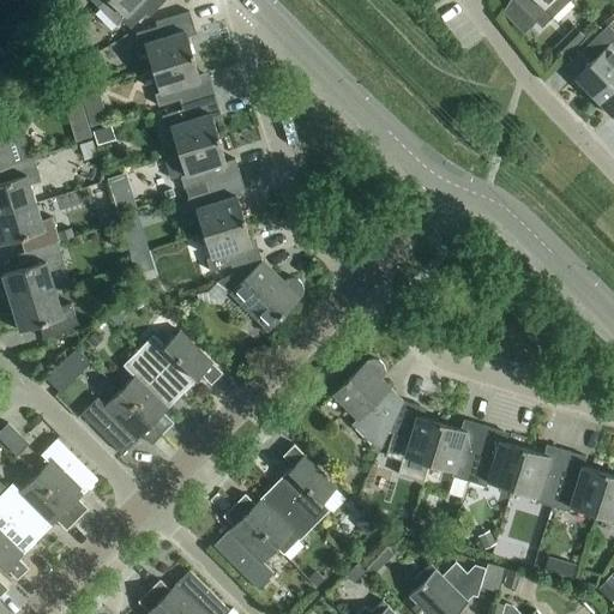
[(104,0),(97,8),(116,28),(121,22),(130,30),(145,14),(149,17),(166,0),(104,0)]
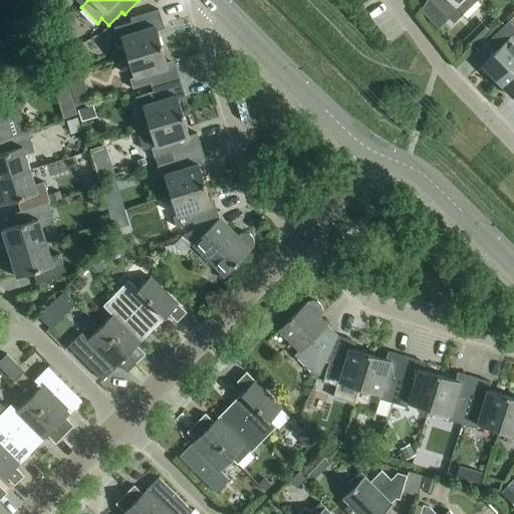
[(432,0),(431,1),(449,19),(452,23),(476,0),(432,0)]
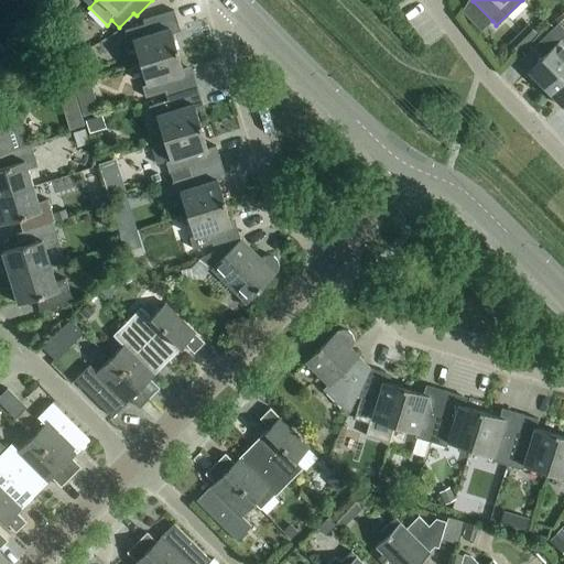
[(132,42),(140,64),(176,52),(170,30),(179,28),(173,11),(142,21),(143,25),(125,32),(128,43),(132,42)]
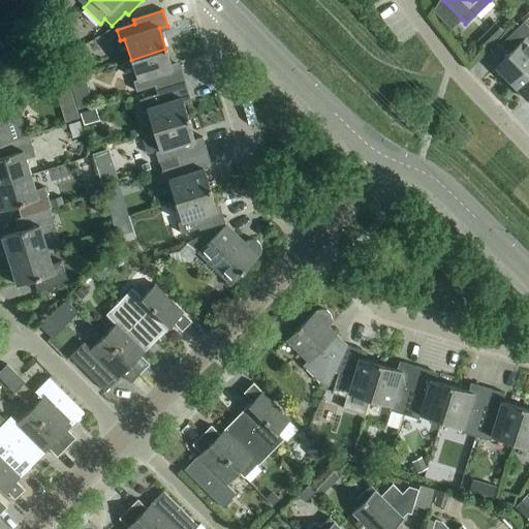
[(495,68),(511,85),(528,65),(528,43),(525,39),(528,35),(528,29),(523,23),(504,40),(514,50),(495,68)]
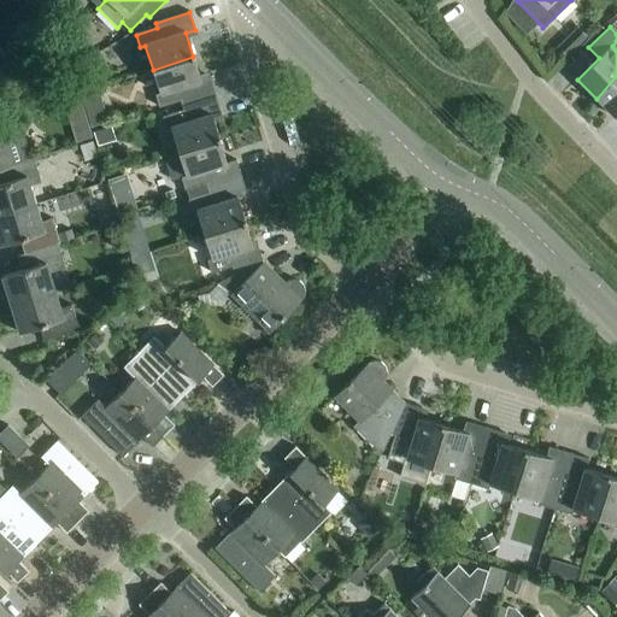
[(78,28),(74,36),(77,46),(81,45),(82,40),(84,40),(88,29),(78,28)]
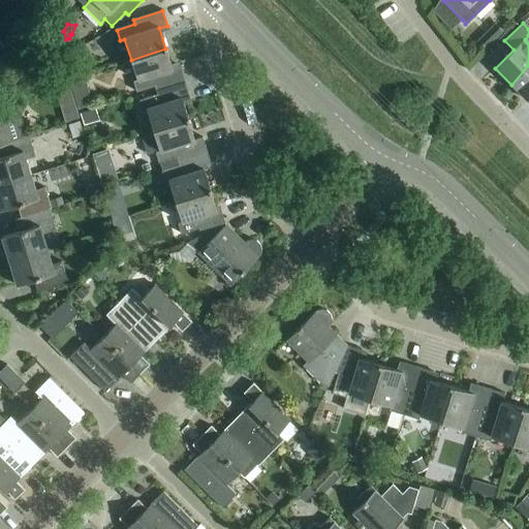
[(154,87),(155,91),(185,82),(180,67),(173,69),(165,49),(131,60),(137,81),(132,82),(136,93),(154,87)]
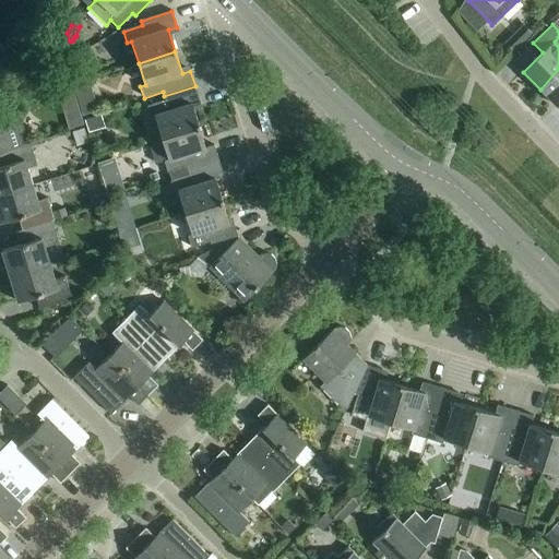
[(558,69),(540,90),(557,107),(558,105),(558,69)]
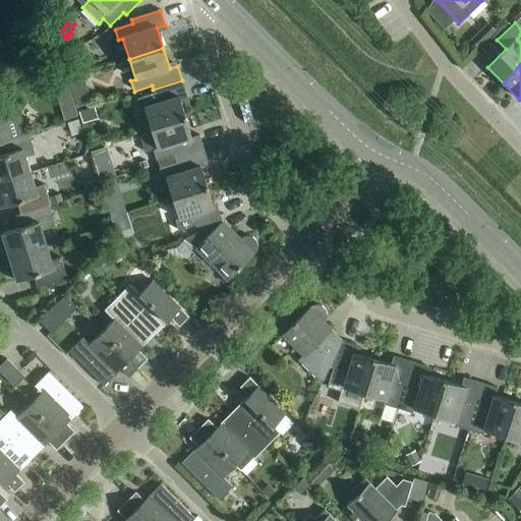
[(145,108),(151,128),(185,118),(178,98),(186,95),(182,80),(153,90),(155,94),(136,99),(139,110),(145,108)]
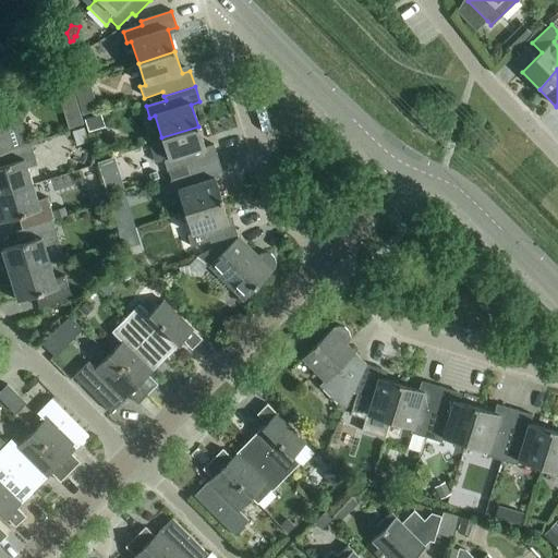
[(0,154),(3,153),(14,149),(28,145),(16,106),(0,110),(0,154)]
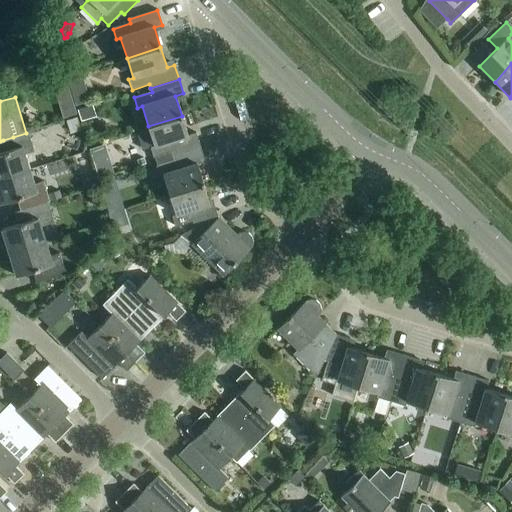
[(76,114),(73,103),(59,107),(63,118),(76,114)]
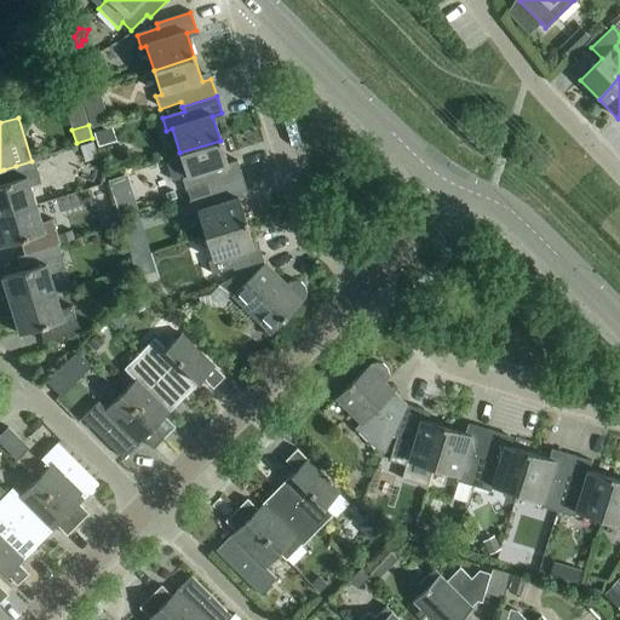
[(187,191),(189,196),(242,179),(237,162),(228,165),(220,141),(179,153),(181,158),(168,161),(166,166),(171,179),(174,182),(182,179),(185,191),(187,191)]
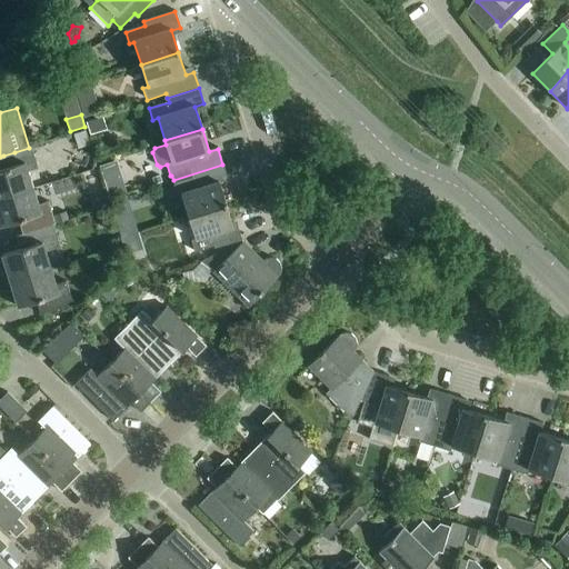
[(87,132),(75,136),(78,147),(90,142),(87,132)]
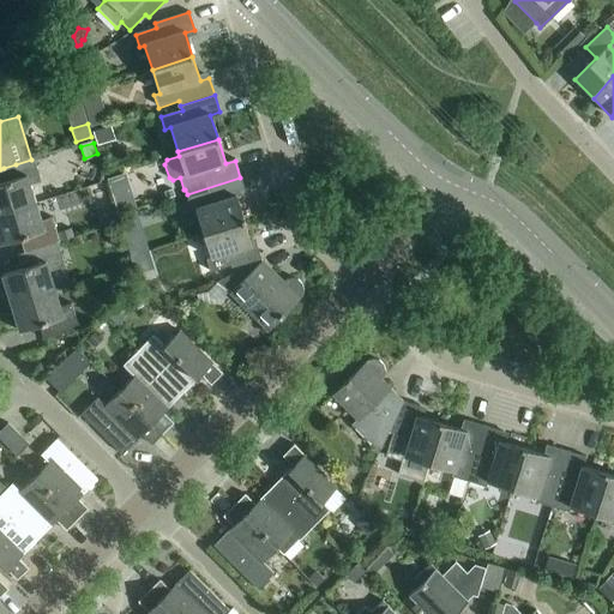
[(0,184),(0,214),(35,204),(30,186),(41,182),(34,158),(31,160),(16,164),(4,168),(8,181),(0,184)]
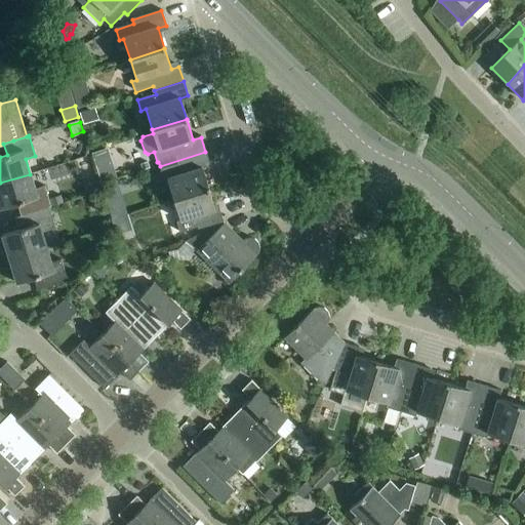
[(167,179),(173,200),(208,190),(202,169),(210,166),(205,152),(160,166),(161,170),(159,170),(163,182),(167,179)]
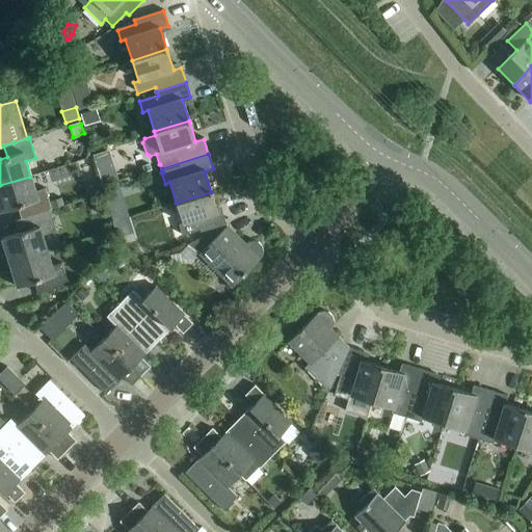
[(0,212),(22,206),(26,218),(50,211),(52,210),(45,189),(35,192),(30,177),(0,185),(0,212)]
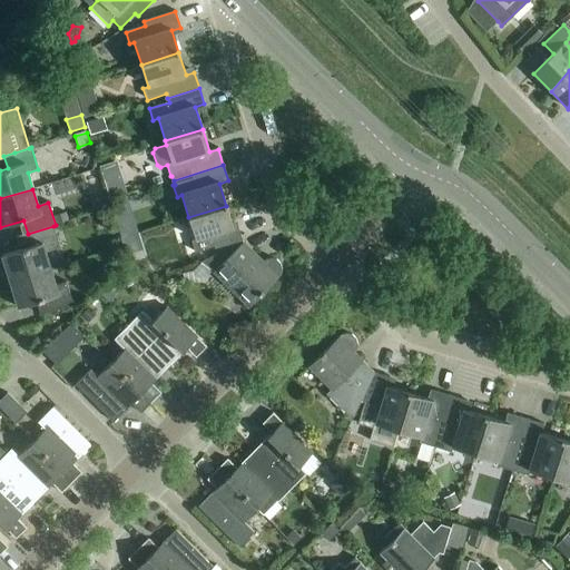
[(133,212),(127,196),(110,202),(115,217),(133,212)]
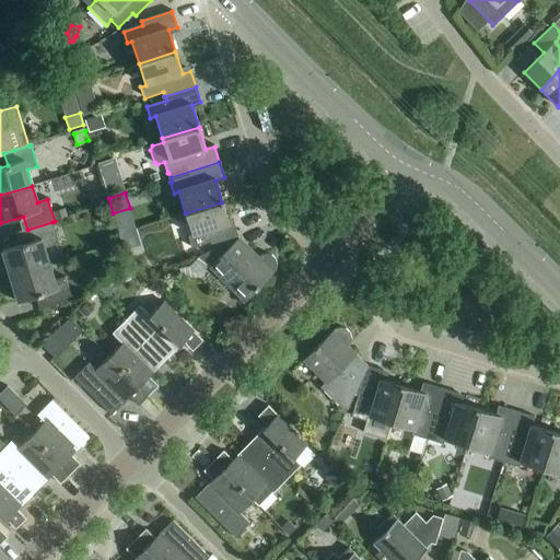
[(210,243),(212,251),(238,238),(233,223),(229,224),(222,202),(185,213),(193,235),(187,237),(190,248),(210,243)]
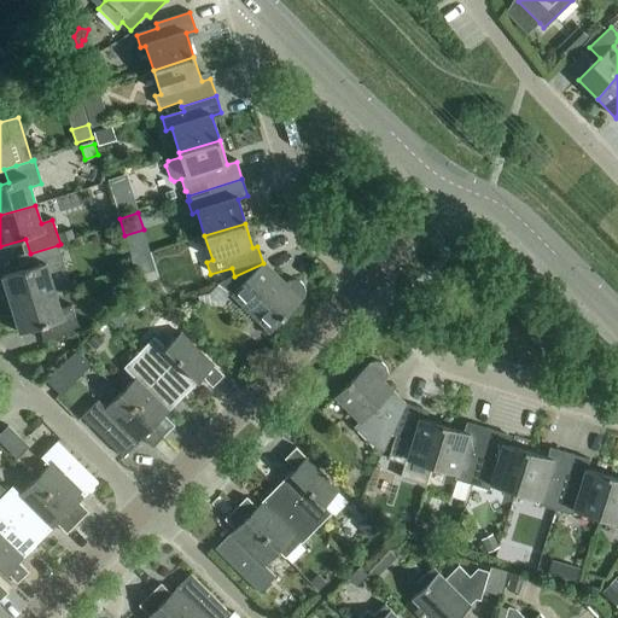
[(73,231),(59,235),(62,244),(75,239),(73,231)]
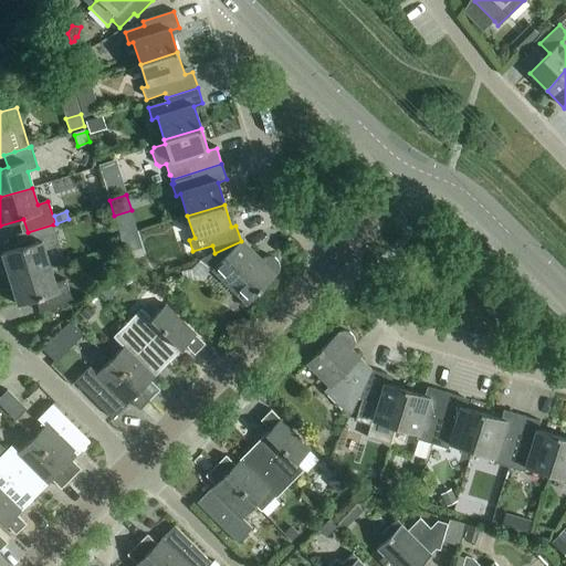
[(1,254),(10,280),(50,268),(45,251),(60,247),(53,224),(28,232),(16,236),(20,249),(1,254)]
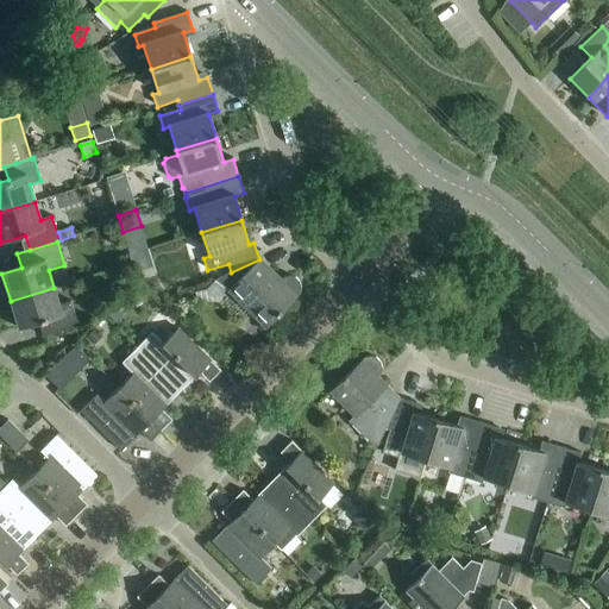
[(231,272),(237,278),(226,290),(265,330),(300,295),(301,289),(300,283),(295,278),(289,277),(283,278),(281,281),(259,259),(231,272)]
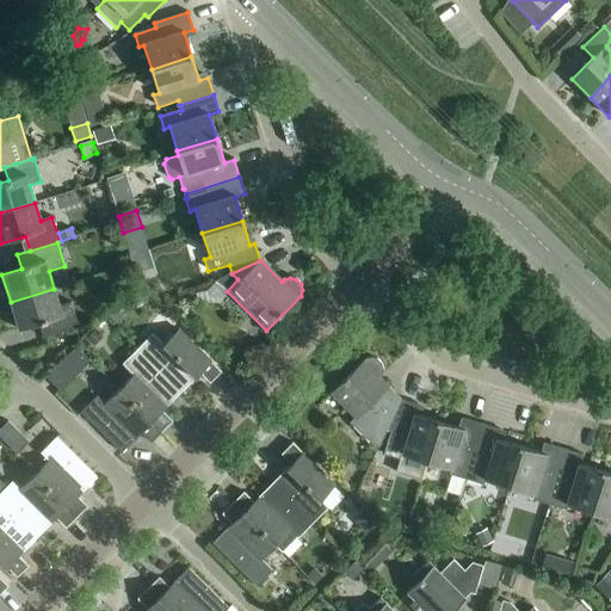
[(54,289),(11,302),(19,331),(38,325),(43,339),(79,327),(71,303),(60,307),(54,289)]
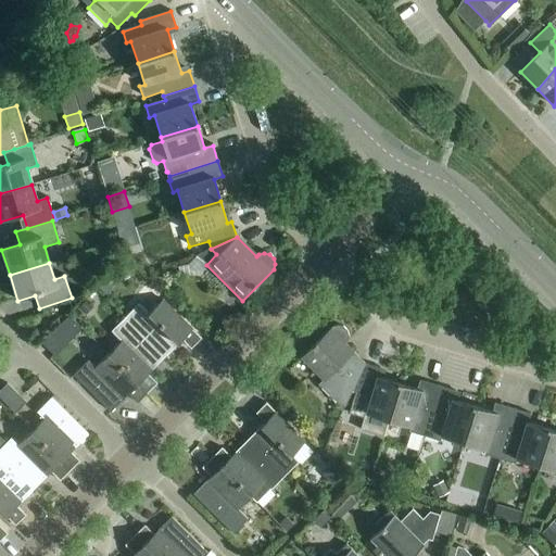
[(113,290),(104,281),(98,288),(106,295),(113,290)]
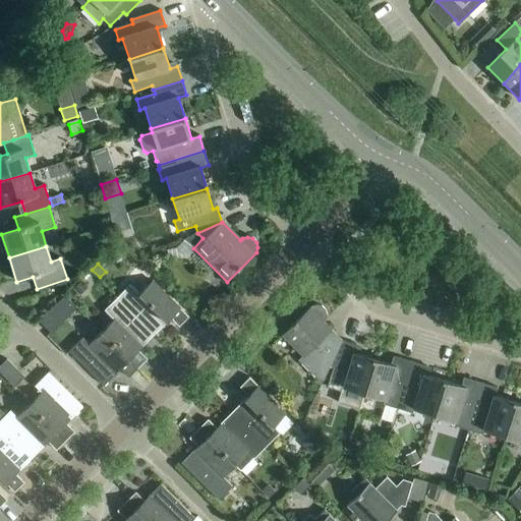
[(78,298),(90,287),(83,280),(71,291),(78,298)]
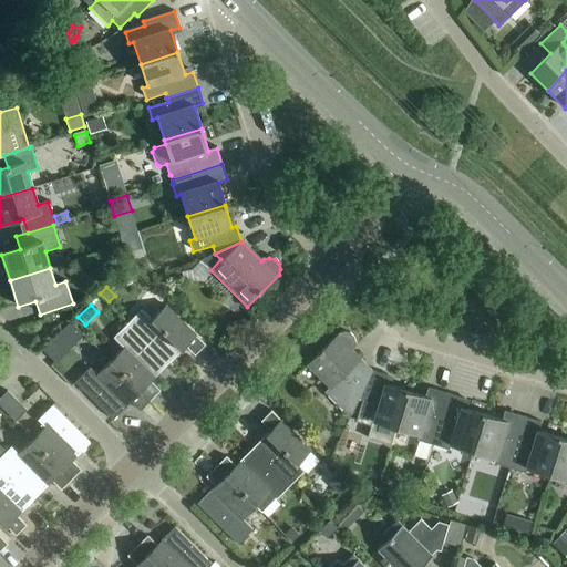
[(142,310),(127,325),(168,364),(185,348),(195,357),(205,346),(165,306),(152,320),(142,310)]
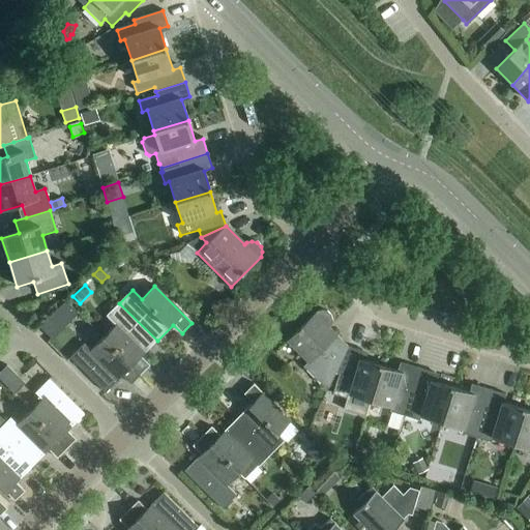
[(115,326),(102,339),(140,376),(149,365),(141,357),(157,341),(119,303),(106,317),(115,326)]
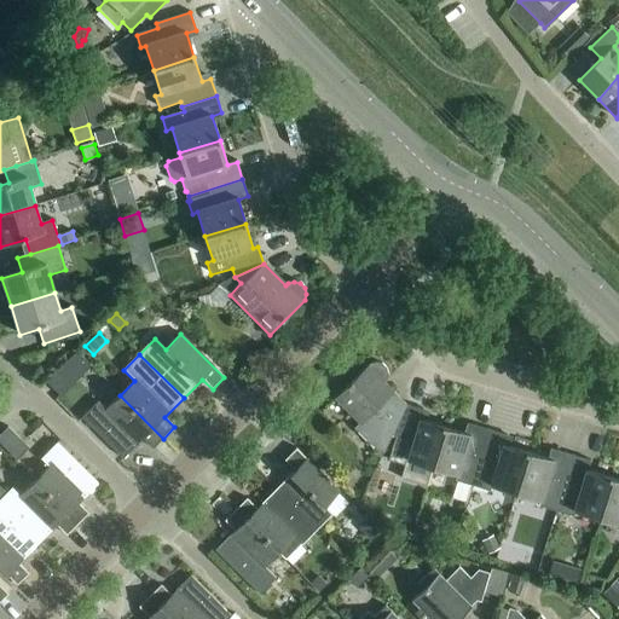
[(383,453),(392,437),(406,405),(385,383),(387,381),(388,375),(387,369),(382,364),(376,363),(370,364),(335,399),(359,423),(354,429),(374,449),(383,453)]
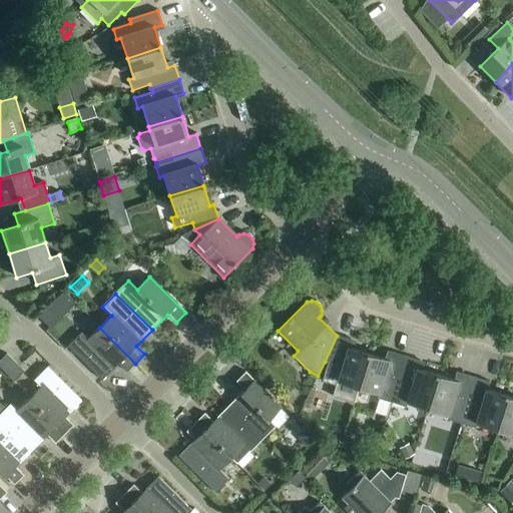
[(51,303),(38,317),(49,328),(63,315),(51,303)]
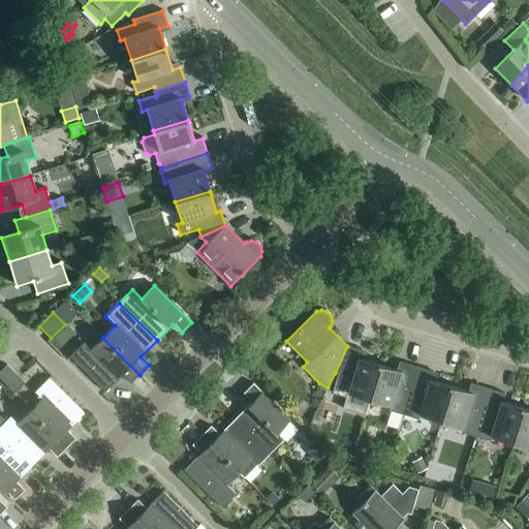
[(139,375),(102,338),(90,350),(84,344),(70,358),(105,393),(122,375),(130,384),(139,375)]
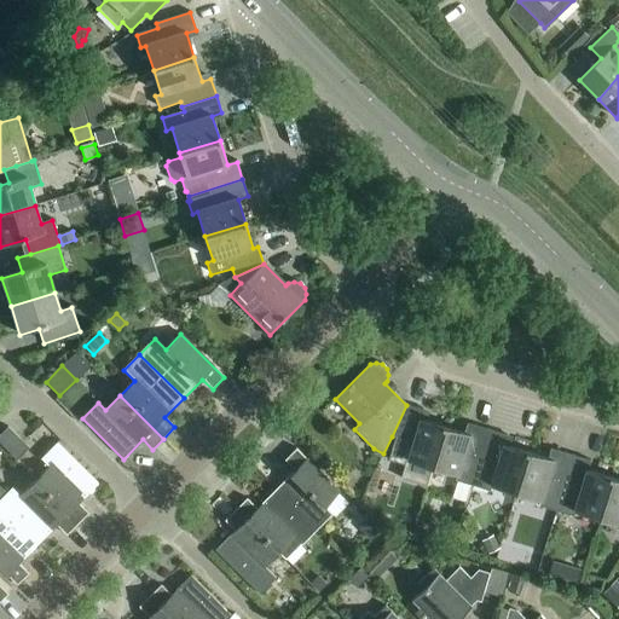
[(409,461),(433,468),(445,428),(421,421),(423,410),(406,405),(392,437),(395,438),(388,461),(406,467),(409,461)]
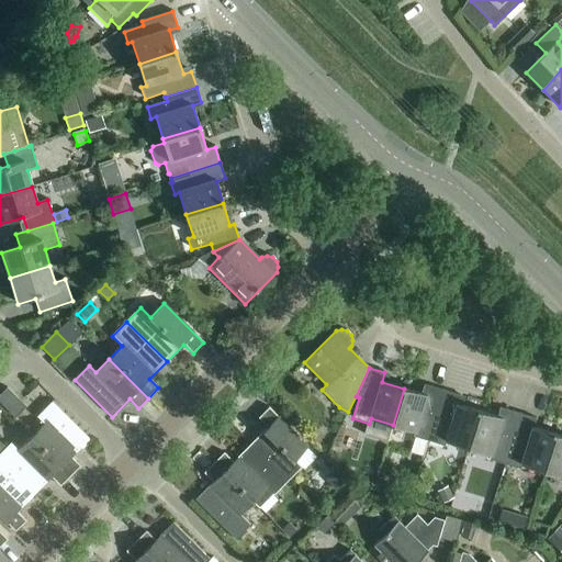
[(413,437),(429,441),(445,391),(428,386),(426,395),(404,389),(393,425),(415,433),(413,437)]
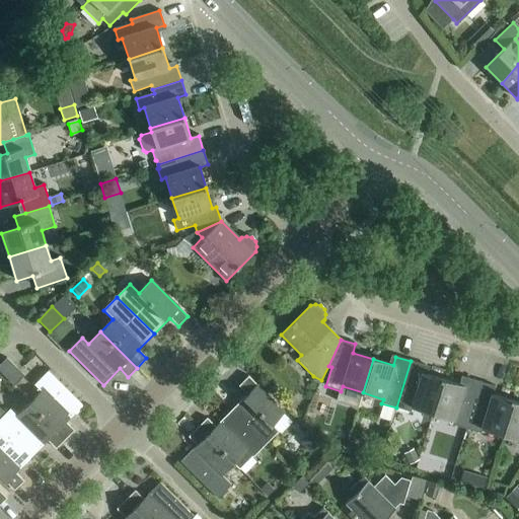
[(24,376),(6,358),(0,364),(0,372),(14,386),(24,376)]
